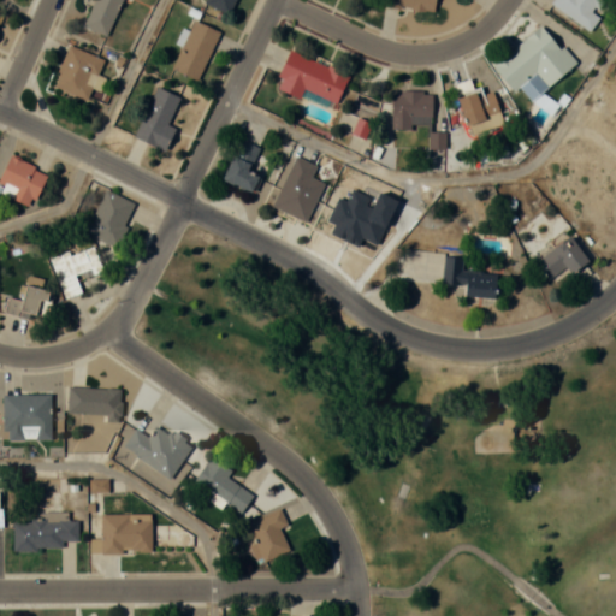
[(107,36),(120,0),(94,0),(84,27),(107,36)]
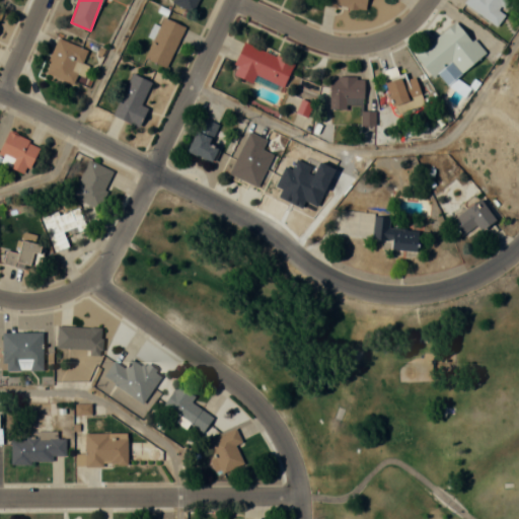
[(194,0),(171,0),(187,10),(194,0)]
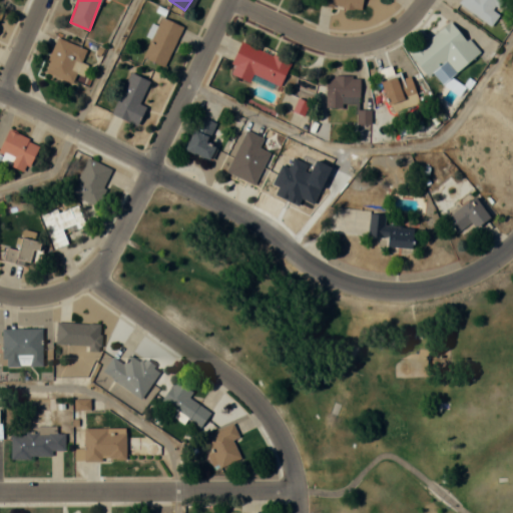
[(360,11),(362,0),(318,0),(318,2),(360,11)]
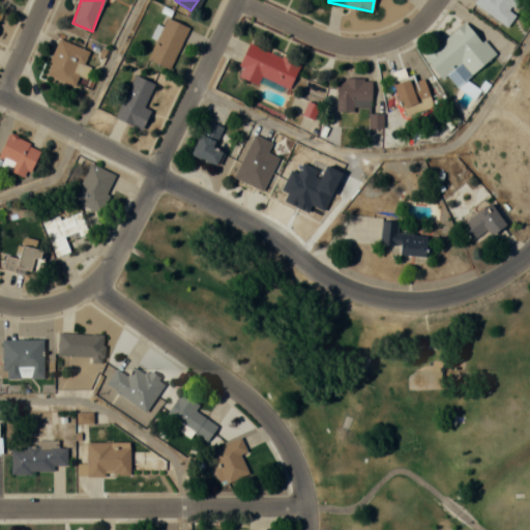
[(507,27),(516,15),(509,10),(516,0),(474,0),(473,3),(507,27)]
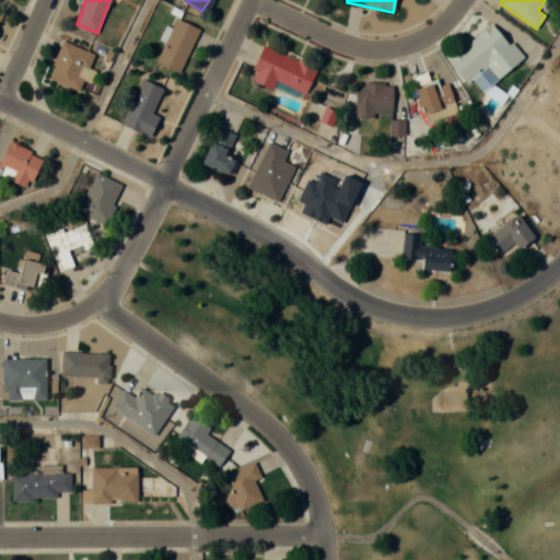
[(447,60),(468,84),(486,68),(497,81),(523,58),(492,22),(447,60)]
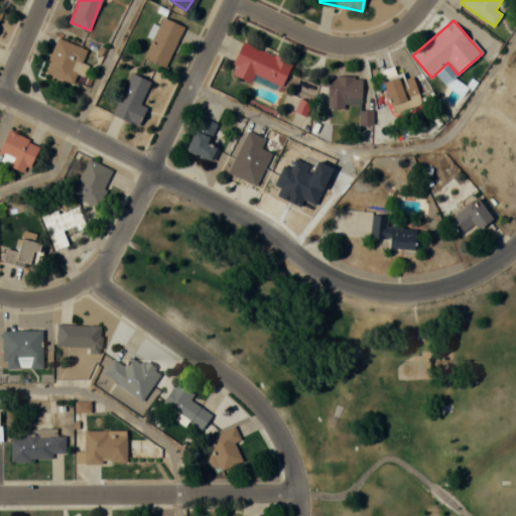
[(86,48),(56,38),(43,75),(74,85),(86,48)]
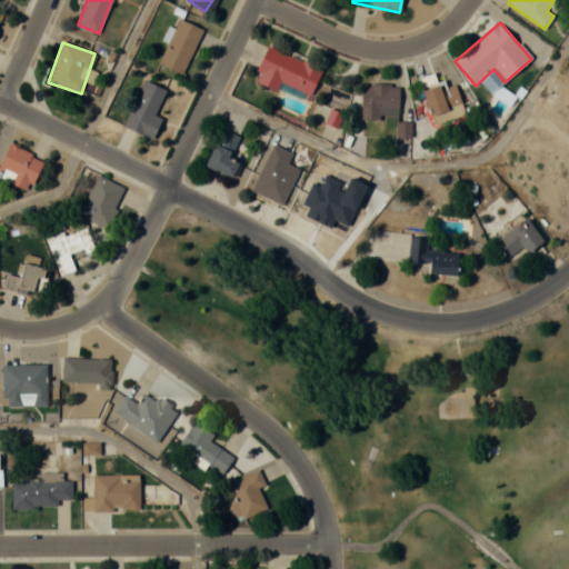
[(252,80),(277,91),(280,85),(309,97),(321,69),(268,46),(252,80)]
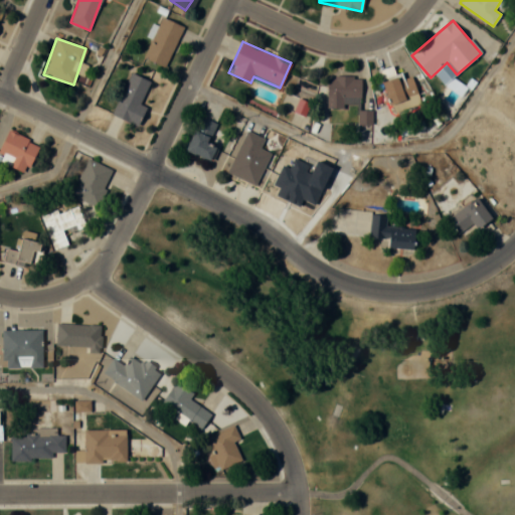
[(150,80),(130,72),(113,115),(138,126),(146,107),(140,104),(150,80)]
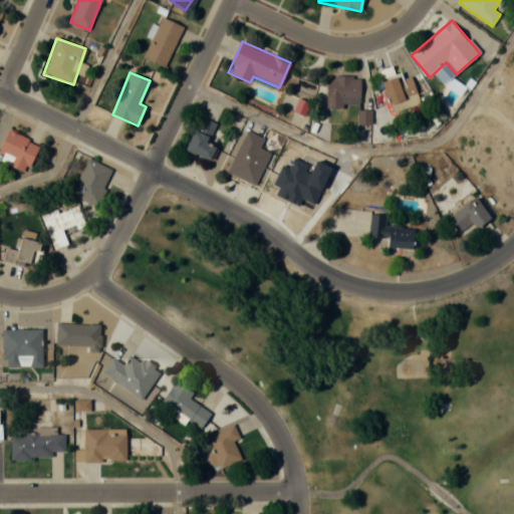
[(394,112),(421,103),(409,72),(382,82),(394,112)]
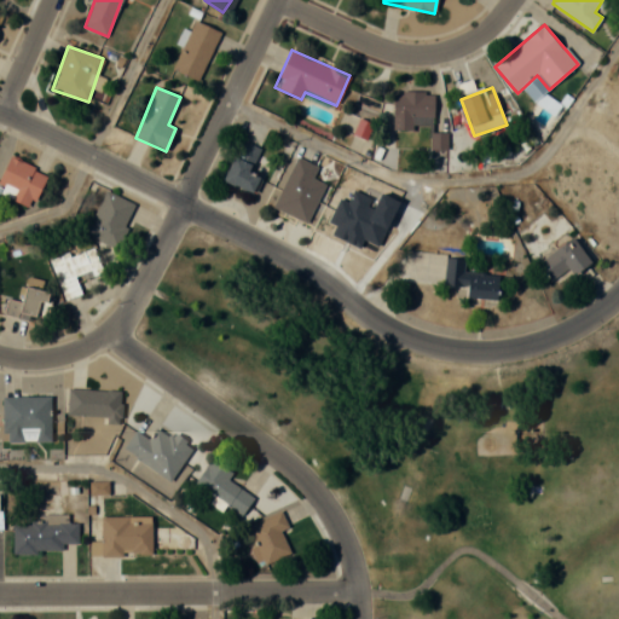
[(393,129),(433,129),(433,92),(393,92),(393,129)]
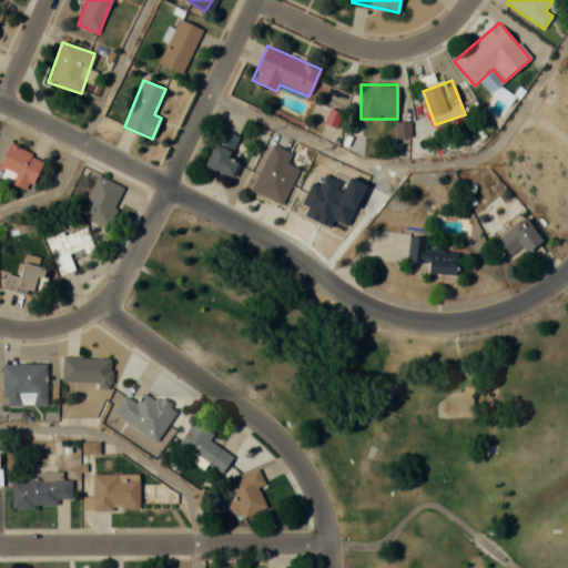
[(232,178),(239,162),(229,159),(236,140),(250,145),(254,135),(264,140),(269,131),(246,121),(240,137),(222,129),(205,166),(232,178)]
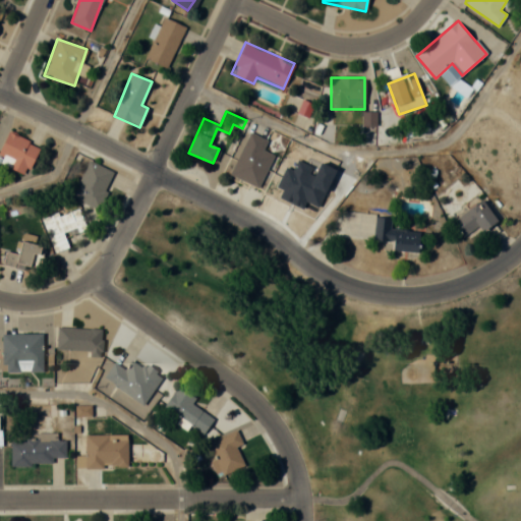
[(0,154),(0,162),(27,175),(40,147),(9,132),(0,154)]
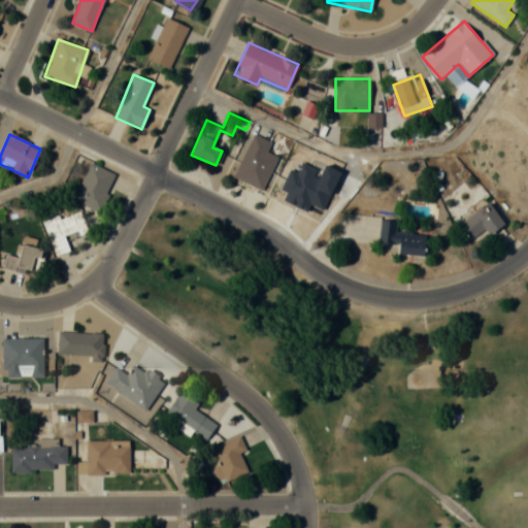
[(266,152),(270,141),(252,134),(234,178),(264,191),(277,157),(266,152)]
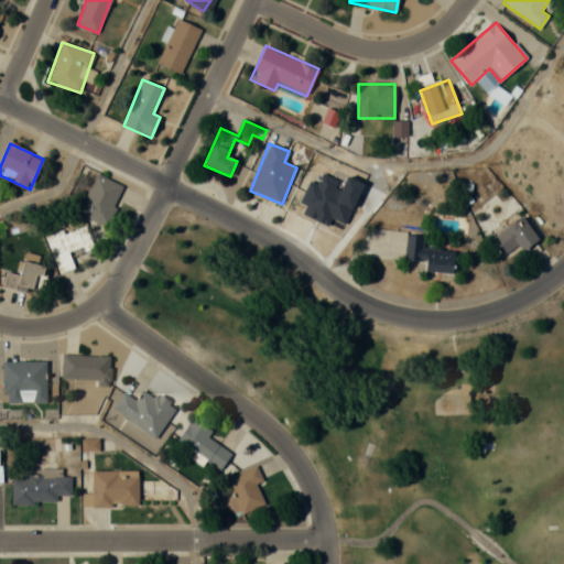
[(78,214),(107,226),(125,186),(95,174),(78,214)]
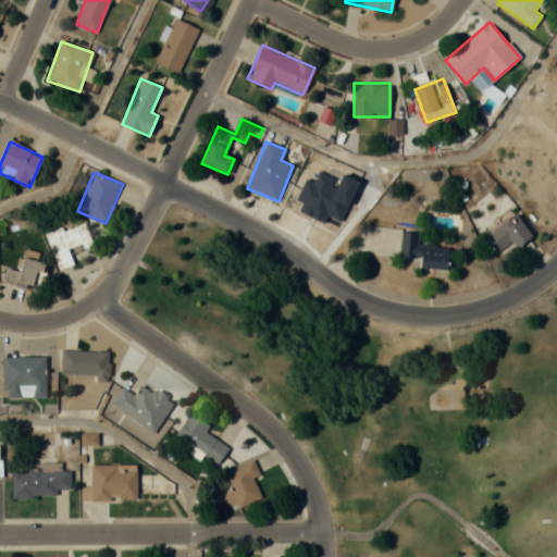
[(517,248),(532,236),(516,213),(485,235),(497,251),(512,242),(517,248)]
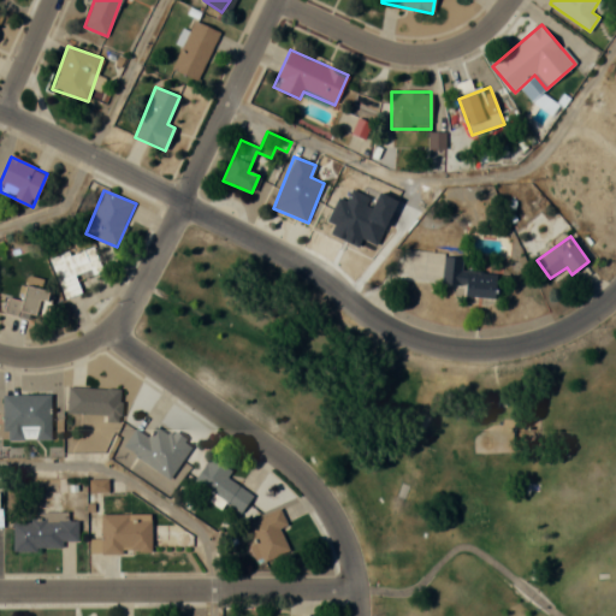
[(64,298),(82,291),(77,279),(101,270),(93,247),(69,255),(67,252),(48,259),(64,298)]
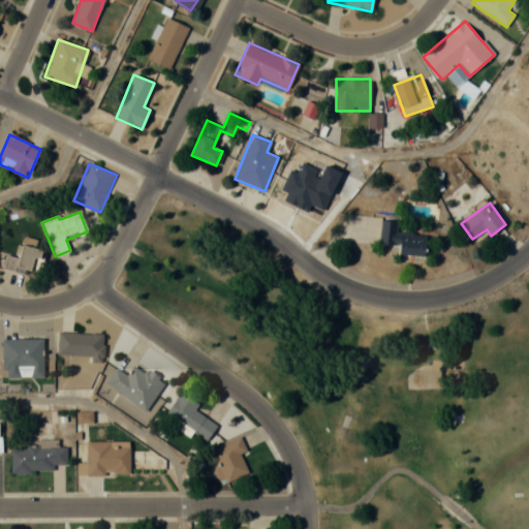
[(426,256),(427,235),(397,232),(398,221),(380,220),(378,244),(399,245),(398,254),(426,256)]
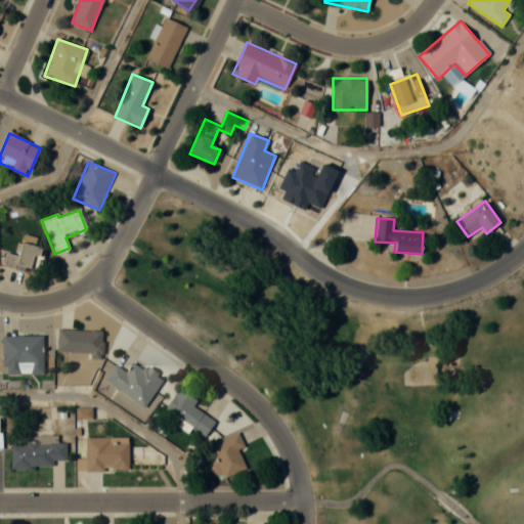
[(18,256),(6,253),(4,264),(38,272),(44,249),(22,243),(18,256)]
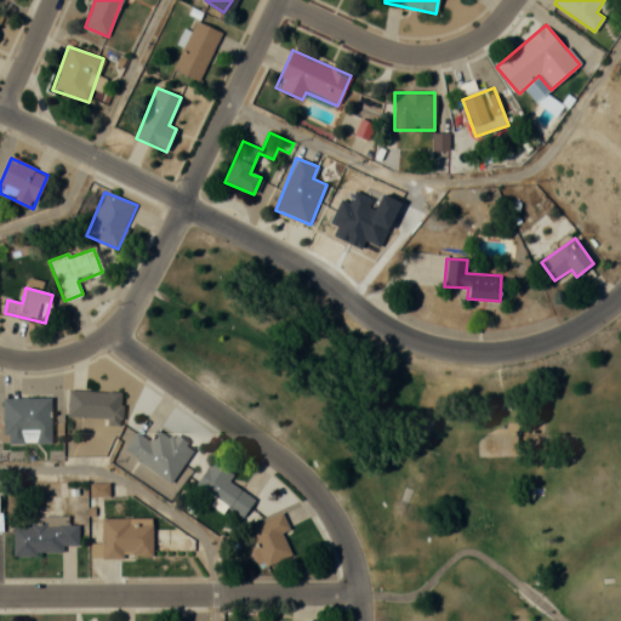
[(67,419),(120,421),(121,392),(68,389),(67,419)]
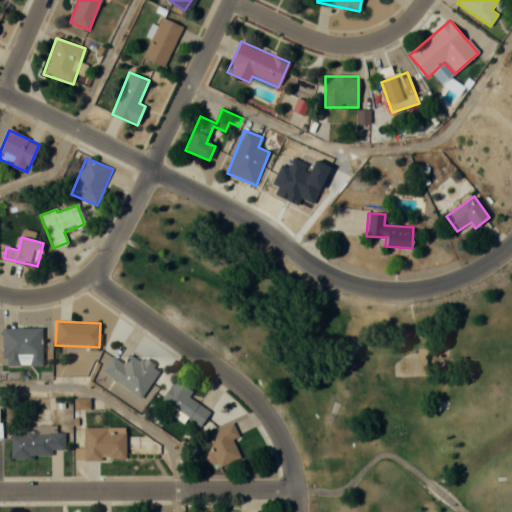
[(42,328),(2,328),(2,365),(42,365),(42,328)]
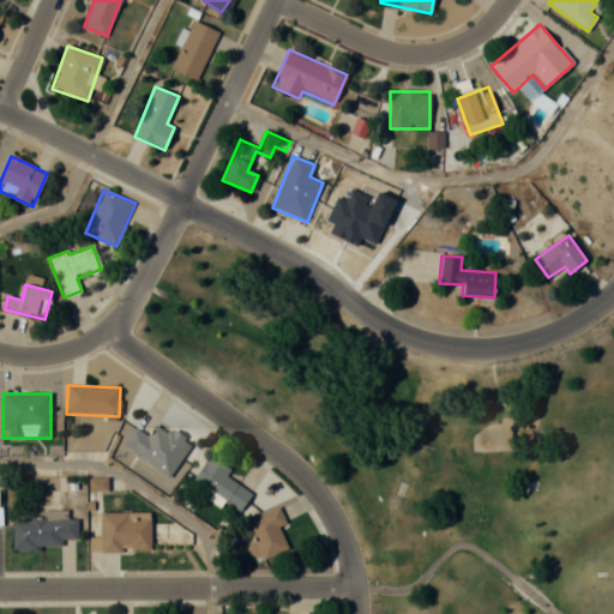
[(134,427),(122,446),(169,476),(190,445),(156,422),(148,435),(134,427)]
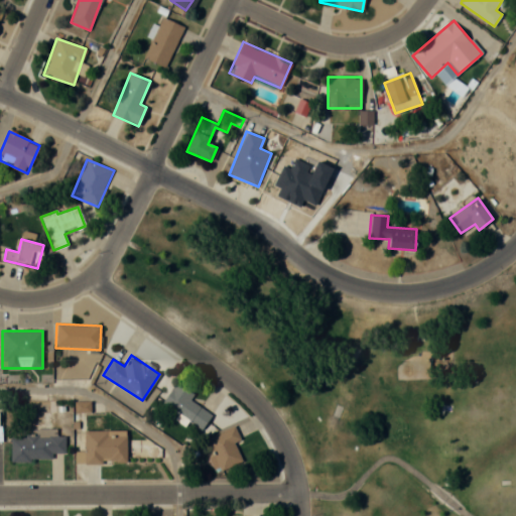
[(192,395),(178,383),(163,400),(200,430),(211,416),(189,399),(192,395)]
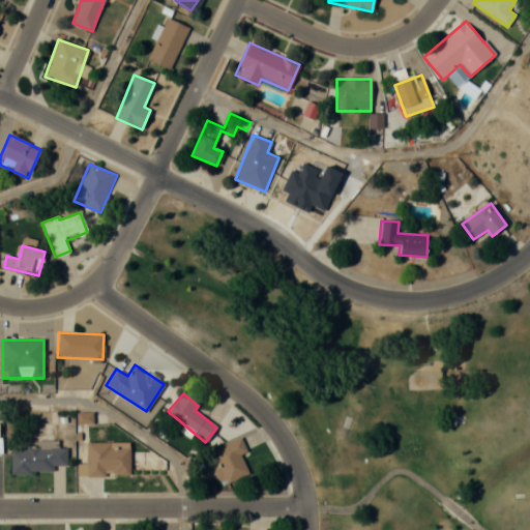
[(240,453),(246,451),(241,439),(213,448),(225,482),(247,474),(240,453)]
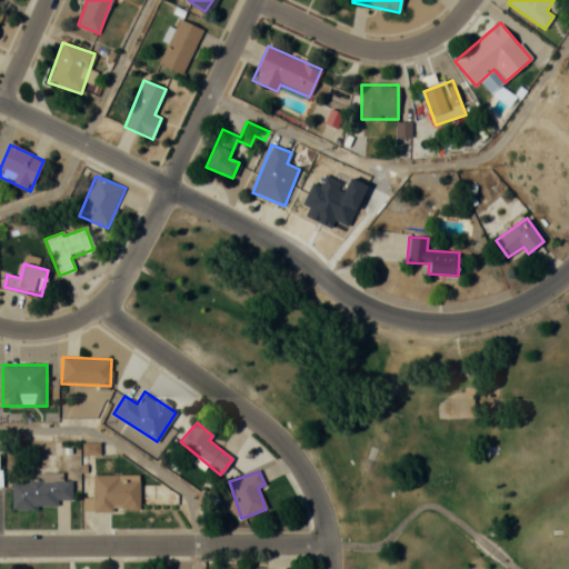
[(57,507),(57,500),(71,500),(71,481),(61,481),(61,475),(39,475),(39,481),(11,481),(11,507),(57,507)]
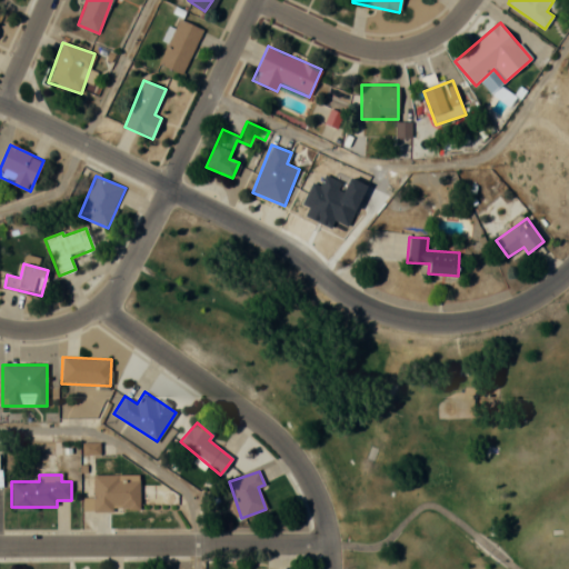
[(139,511),(139,475),(92,475),(92,498),(83,498),(83,511),(139,511)]
